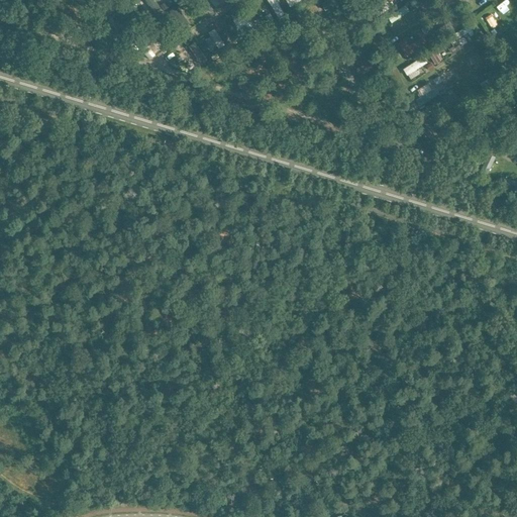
[(91,0),(97,10),(109,3),(107,0),(91,0)]
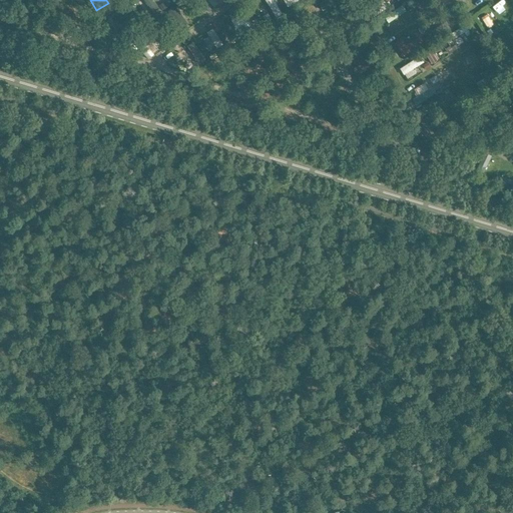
[(152,0),(143,0),(153,12),(158,8),(152,0)]
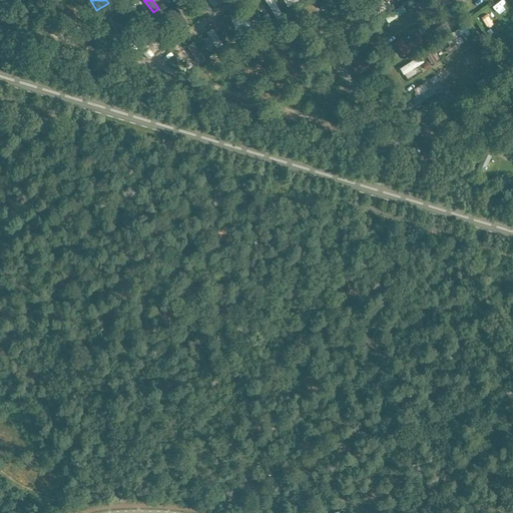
[(200,0),(208,11),(213,8),(213,7),(207,0),(200,0)]
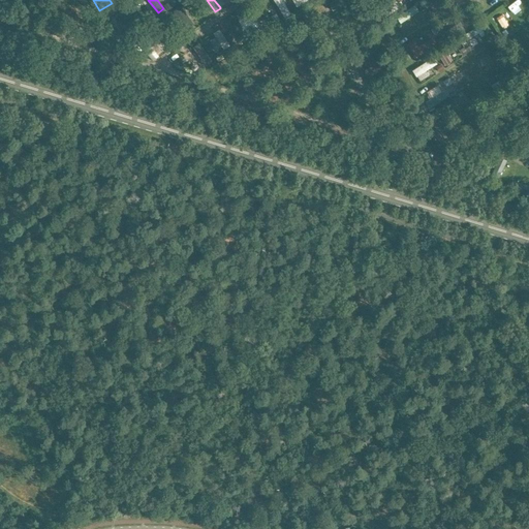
[(282,0),(273,0),(284,18),(290,14),(282,0)]
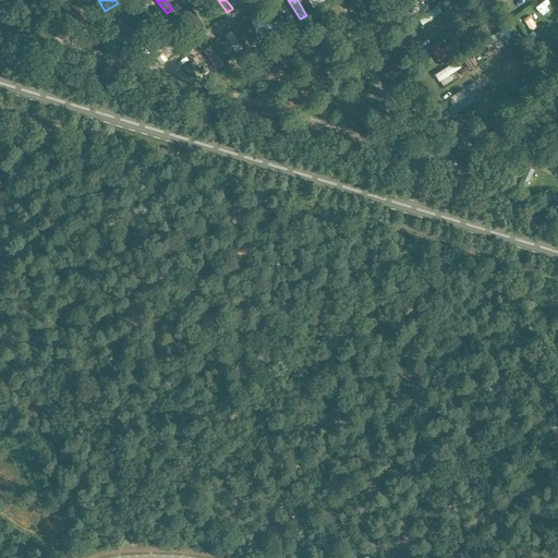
[(354,0),(348,4),(352,11),(371,0),(354,0)]
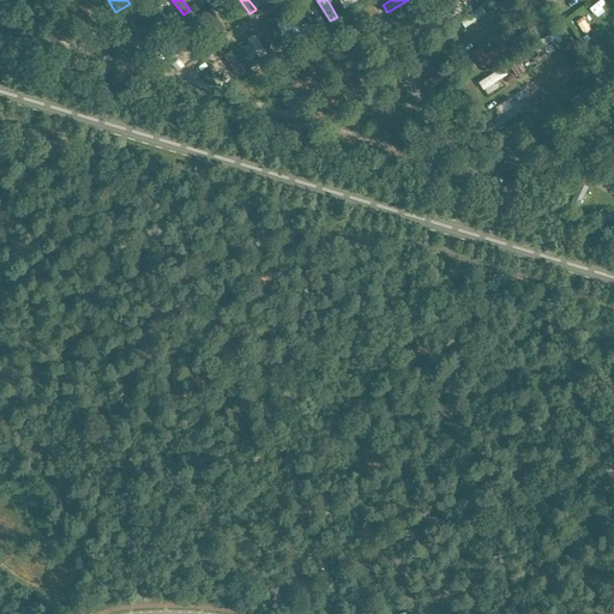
[(459,1),(443,13),(447,20),(464,8),(459,1)]
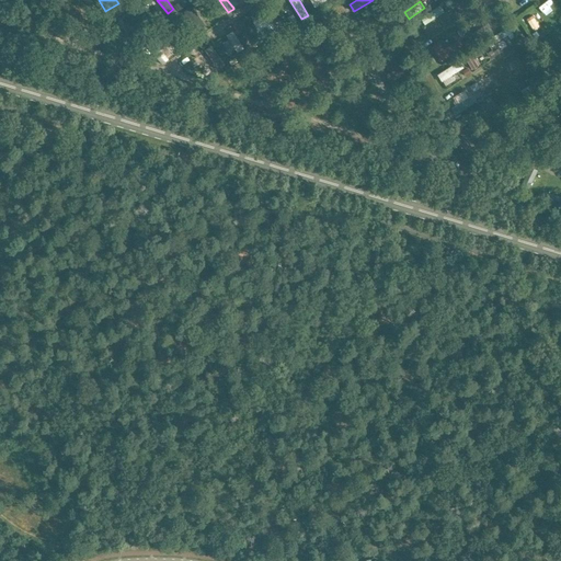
[(191,8),(184,12),(198,32),(199,32),(201,32),(204,29),(205,27),(191,8)]
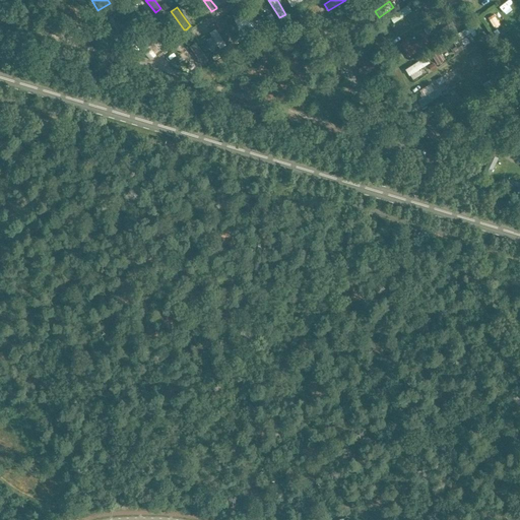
[(246,12),(240,16),(240,17),(247,27),(251,35),(257,30),(246,12)]
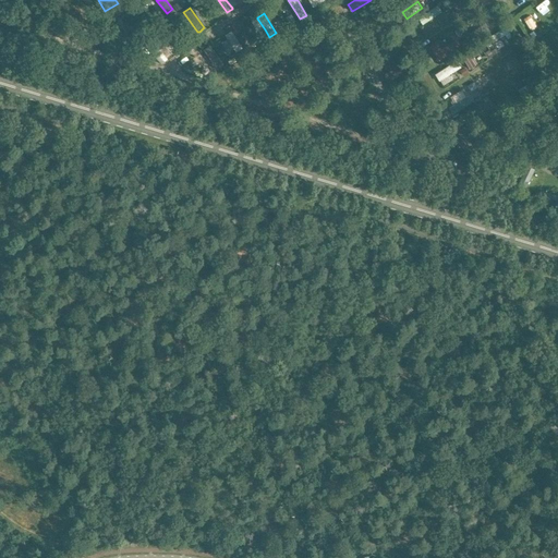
[(134,27),(128,31),(133,39),(145,32),(136,17),(131,21),(134,27)]
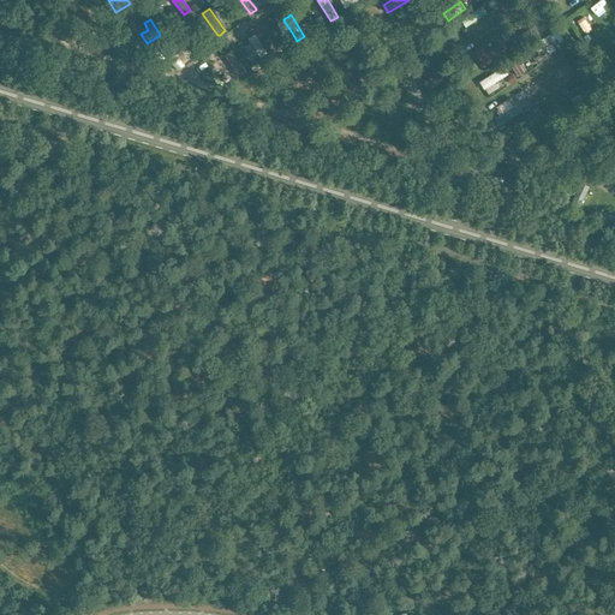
[(535,27),(517,37),(521,45),(539,34),(535,27)]
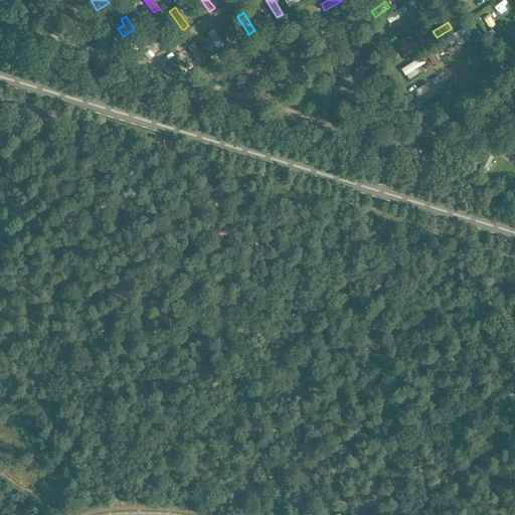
[(469,24),(452,34),(455,39),(472,29),(469,24)]
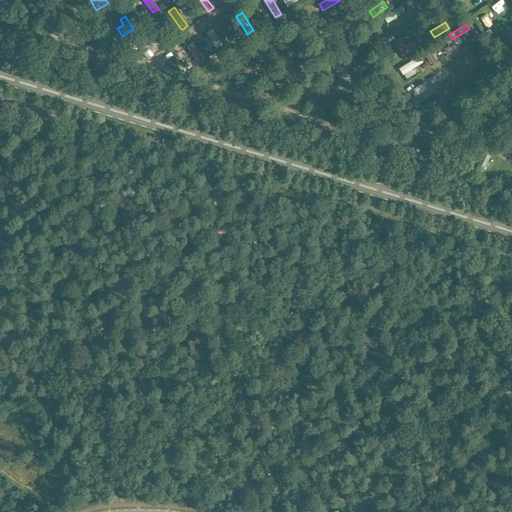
[(213,29),(207,33),(209,36),(214,45),(216,48),(222,44),(213,29)]
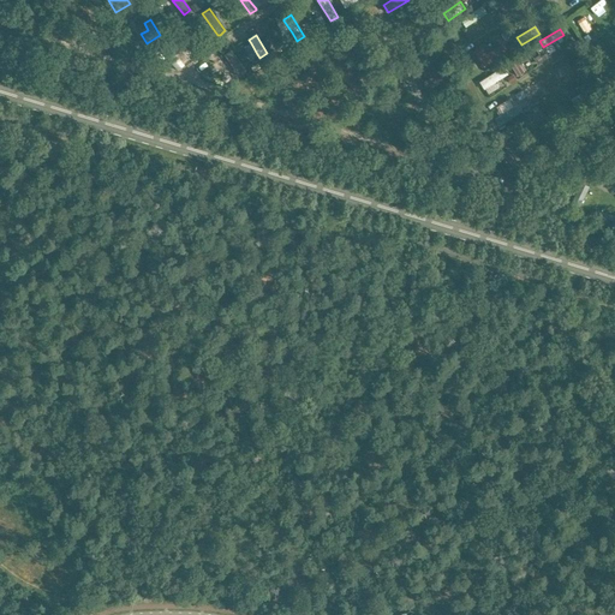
[(166,43),(159,49),(177,70),(184,64),(169,47),(166,43)]
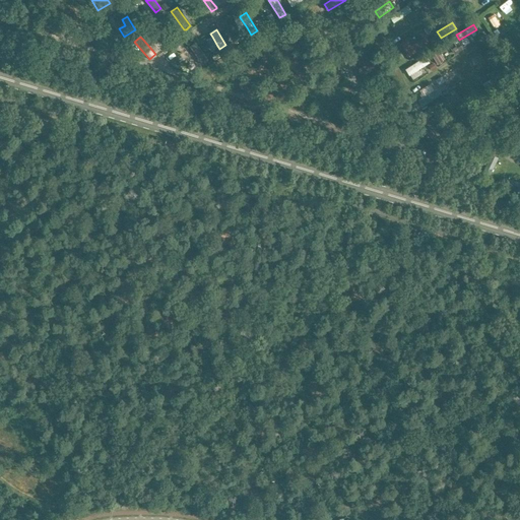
[(407,40),(400,45),(404,51),(405,51),(409,57),(428,44),(428,42),(426,40),(424,38),(411,46),(407,40)]
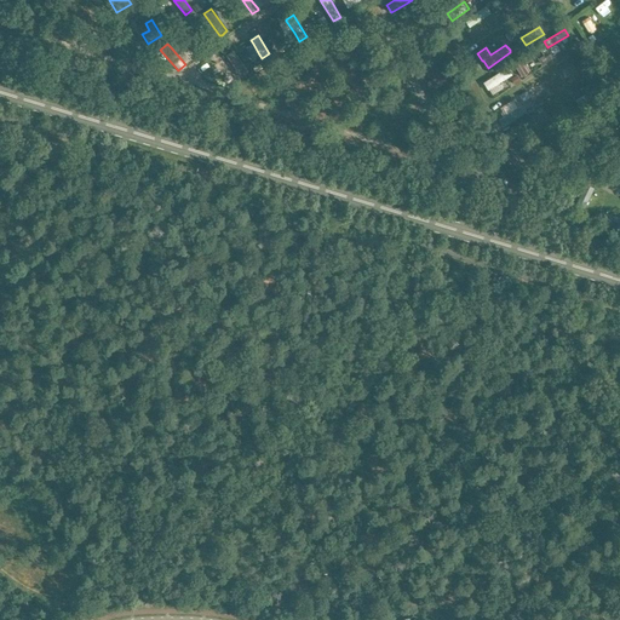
[(234,52),(227,57),(241,76),(248,72),(234,52)]
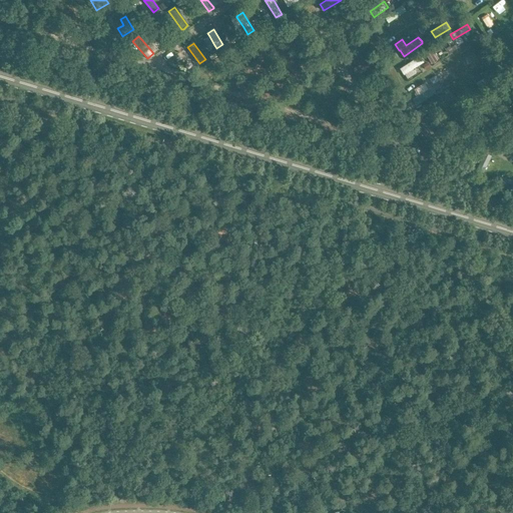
[(483,44),(468,54),(471,59),(486,49),(483,44)]
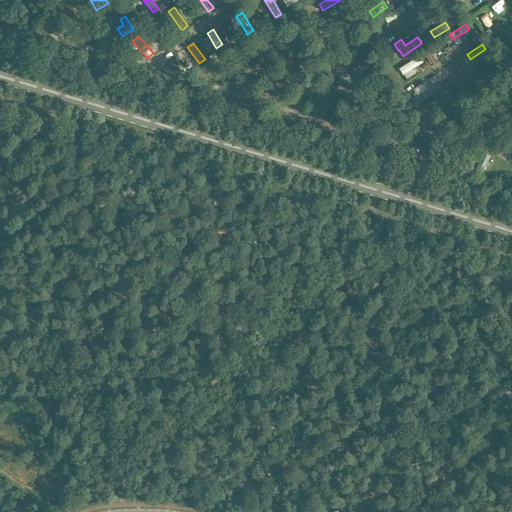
[(427,47),(422,50),(431,64),(436,60),(427,47)]
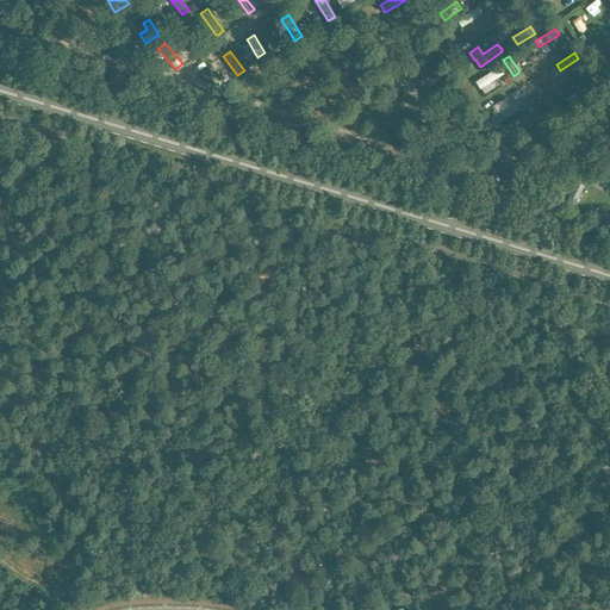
[(499,67),(477,81),(480,88),(481,88),(491,82),(504,74),(499,67)]
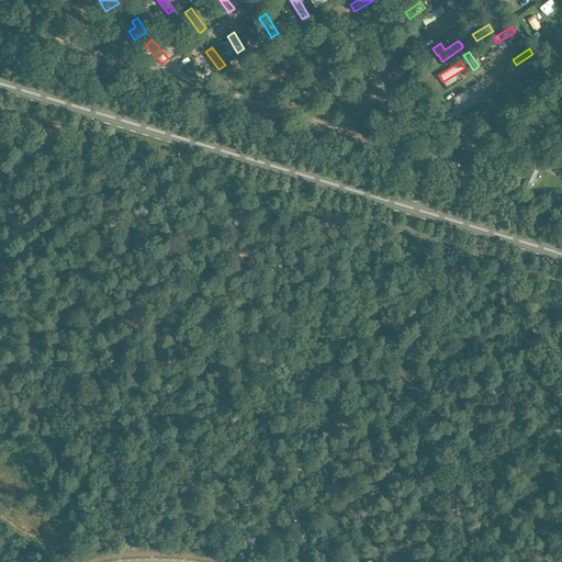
[(542,63),(537,68),(551,82),(557,77),(542,63)]
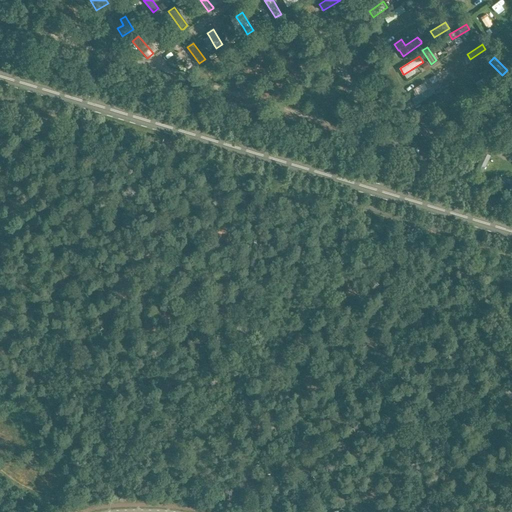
[(372,58),(353,68),(357,75),(375,65),(372,58)]
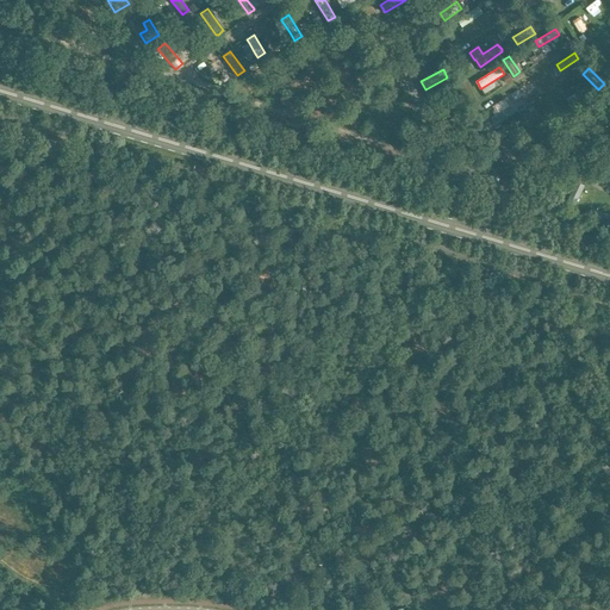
[(531,82),(531,83),(535,88),(536,89),(555,76),(551,69),(531,82)]
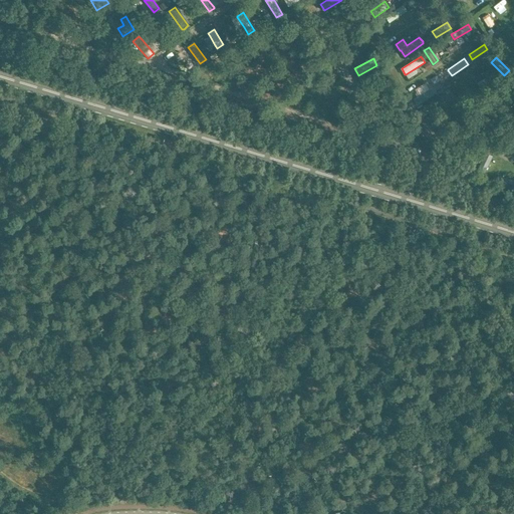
[(394,69),(387,72),(395,91),(402,88),(394,69)]
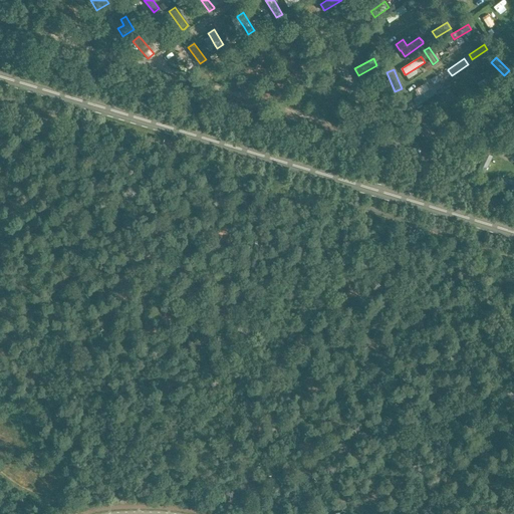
[(482,80),(477,83),(482,91),(487,88),(485,84),(488,82),(485,78),(482,80)]
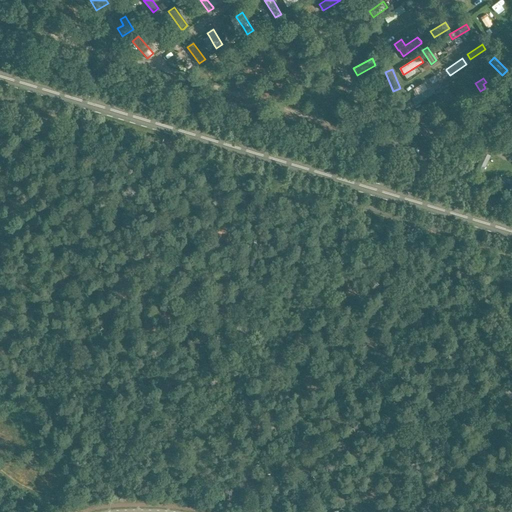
[(463,84),(457,88),(468,105),(474,101),(463,84)]
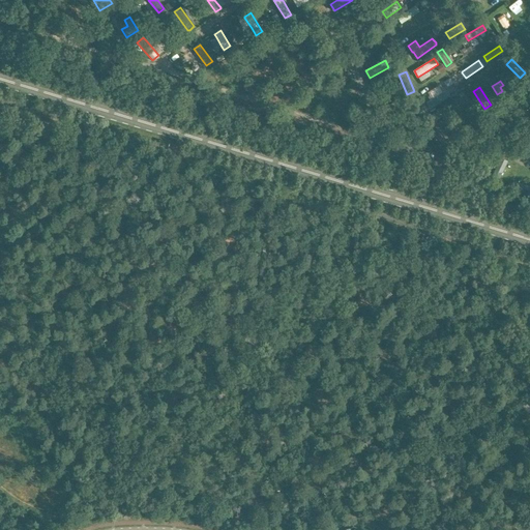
[(430,100),(425,102),(430,109),(450,96),(446,90),(445,90),(430,100)]
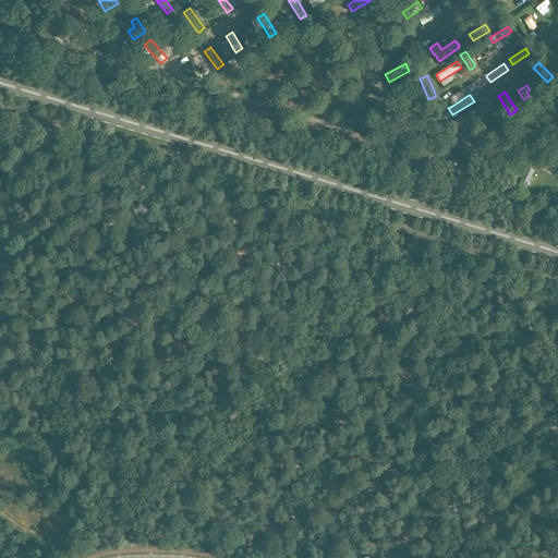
[(490,99),(474,110),(478,117),(495,106),(490,99)]
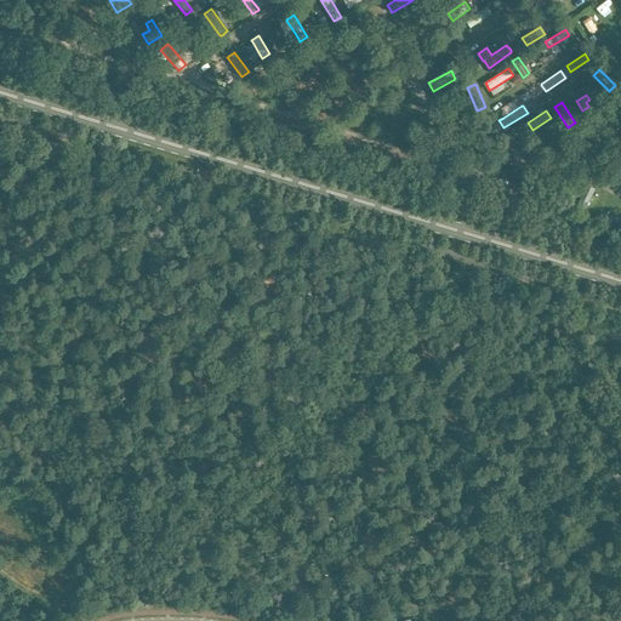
[(472,117),(448,126),(451,135),(476,125),(472,117)]
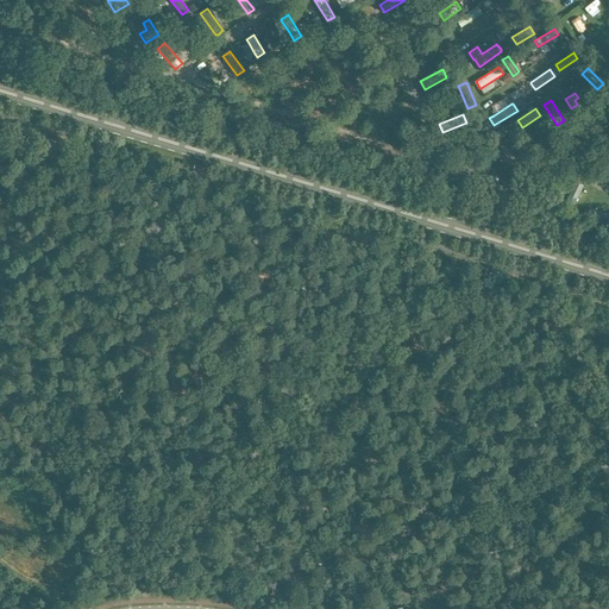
[(494,149),(487,154),(502,175),(509,170),(494,149)]
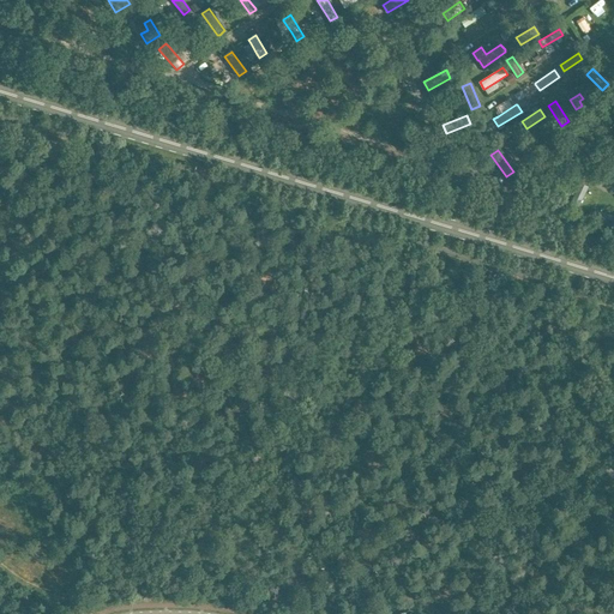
[(579,182),(570,203),(578,208),(588,187),(579,182)]
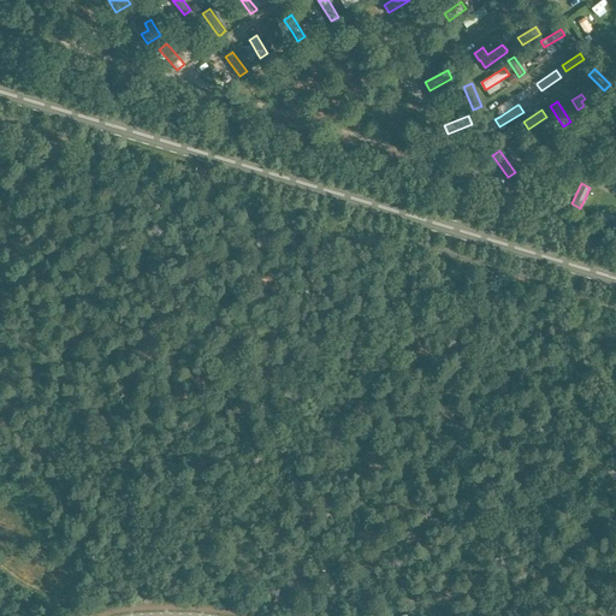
[(615,217),(597,211),(593,219),(615,226),(615,221),(615,217)]
